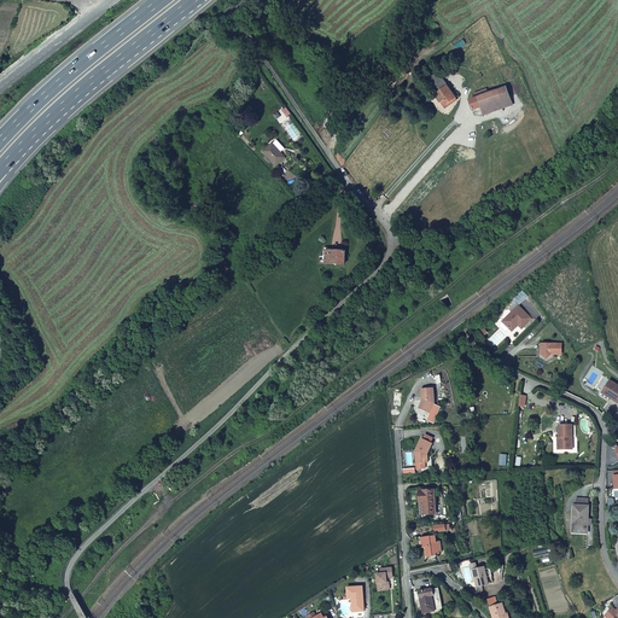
[(435,97),(448,88),(437,75),(425,83),(435,97)]
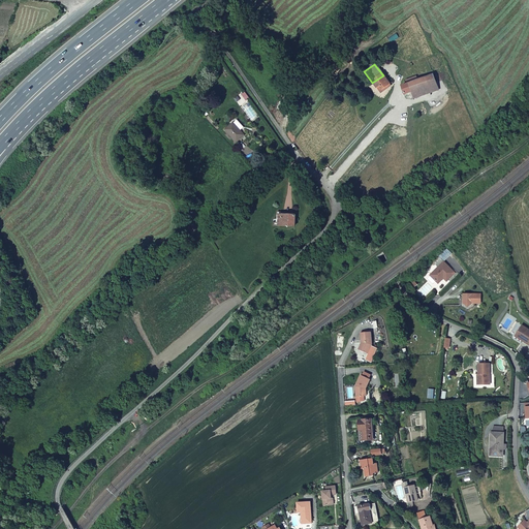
[(380,87),(382,90),(391,85),(383,74),(383,75),(372,83),(377,89),(380,87)]
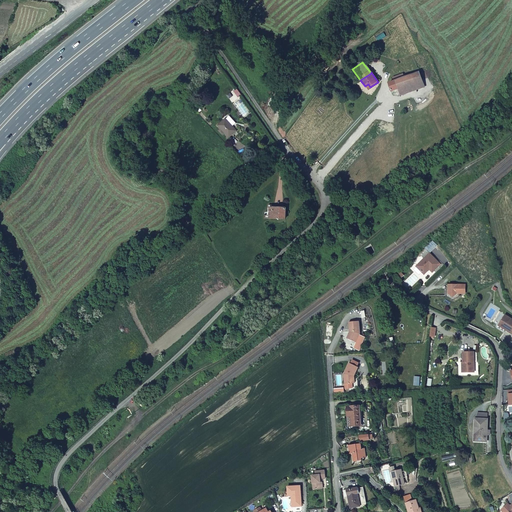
[(425,86),(420,72),(404,78),(398,80),(397,76),(392,78),(393,82),(389,83),(392,92),(398,89),(401,96),(425,86)]
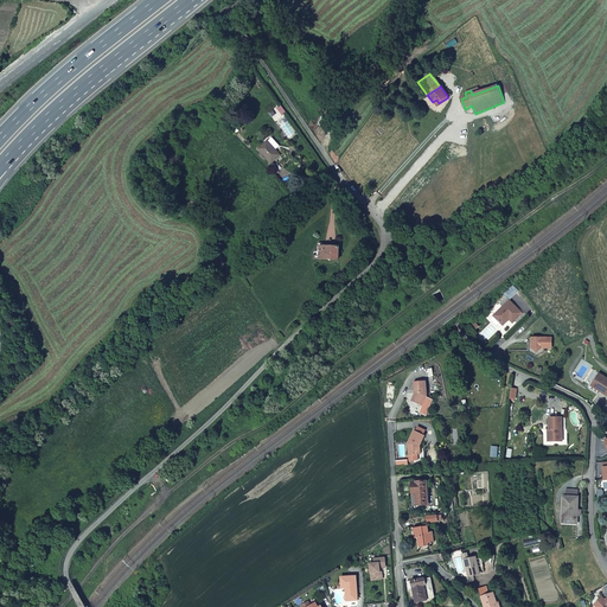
[(260,147),(272,161),(275,158),(275,157),(280,153),(268,140),(260,147)]
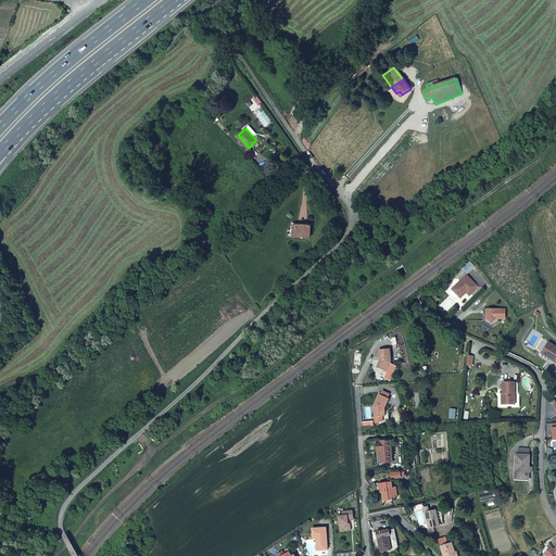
[(310,237),(311,226),(291,226),(291,232),(293,232),(293,237),(310,237)]
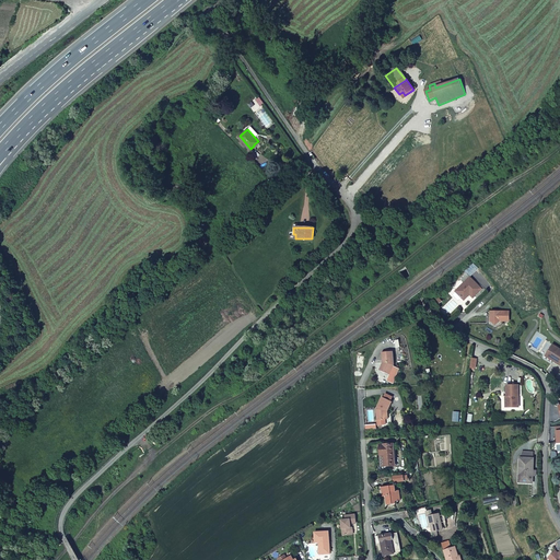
[(467,278),(453,292),(461,300),(467,292),(473,298),(480,290),(467,278)]
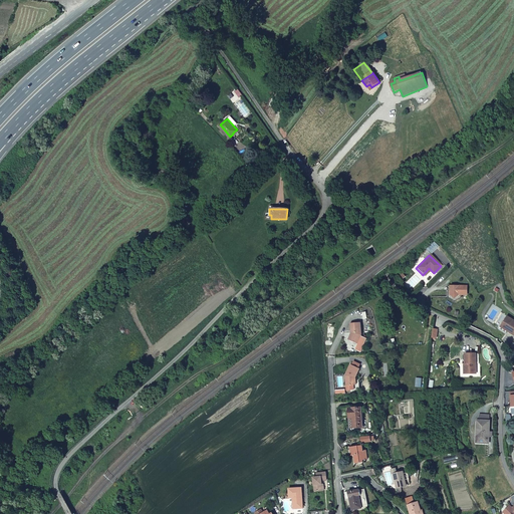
[(429,268),(423,275),(425,276),(430,271),(433,274),(434,273),(429,268)]
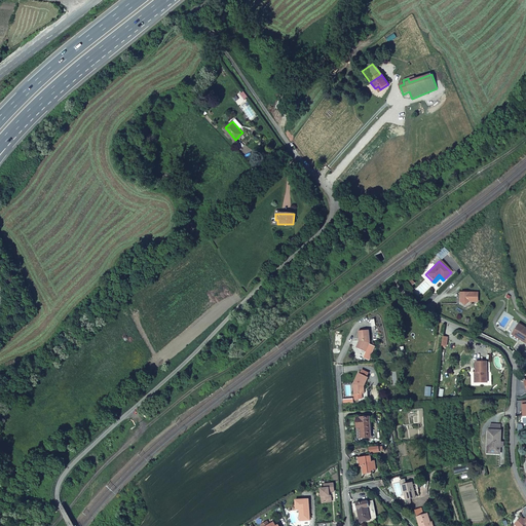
[(460,301),(471,301),(477,301),(477,293),(460,293),(460,294),(460,301)]
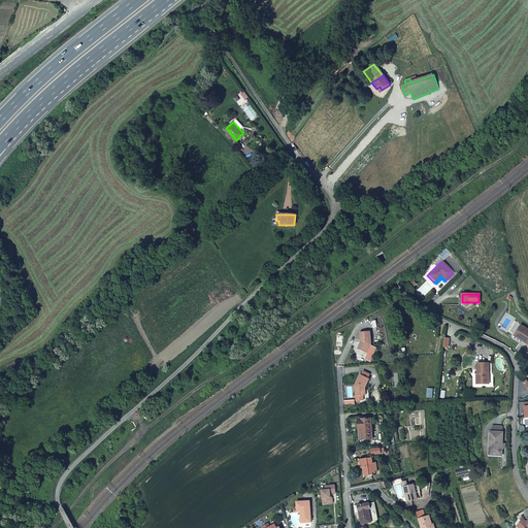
[(466,309),(472,306),(472,302),(462,302),(462,295),(460,295),(460,297),(460,298),(460,306),(466,309)]
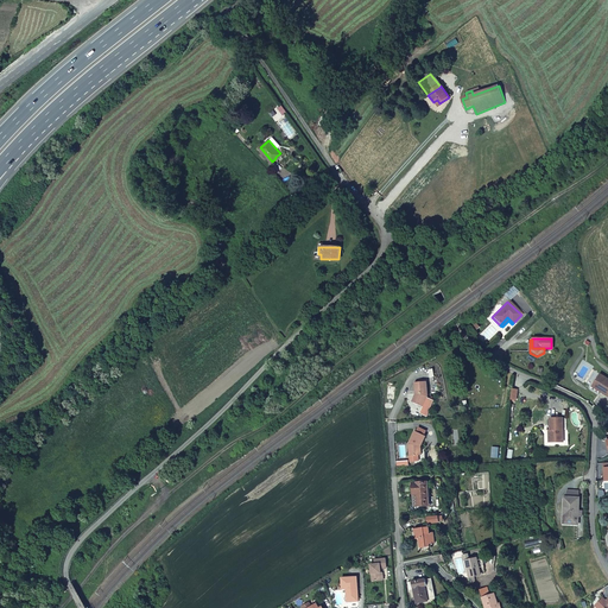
[(607,397),(607,379),(599,374),(591,387),(607,397)]
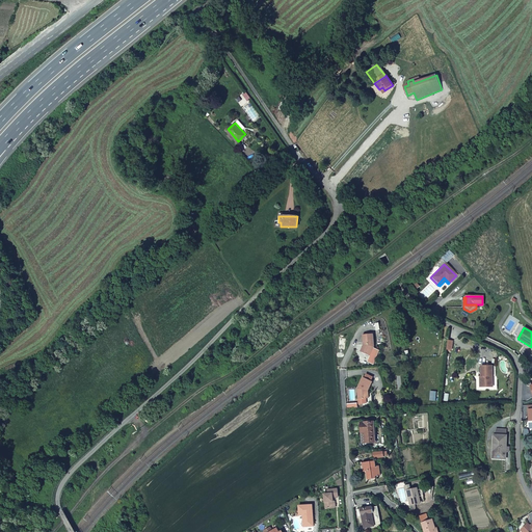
[(373,345),(372,333),(362,334),(363,343),(363,346),(361,351),(369,354),(373,345)]
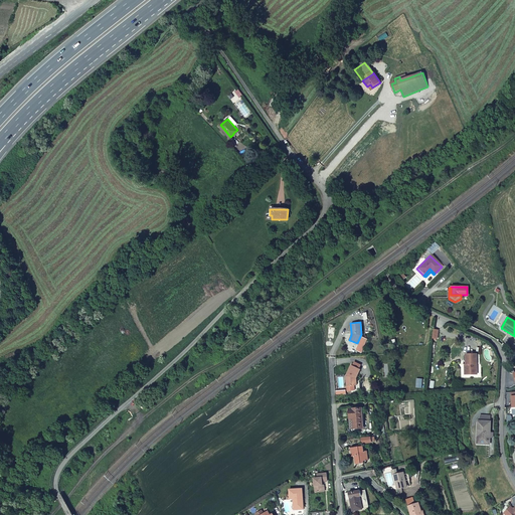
[(365,336),(361,334),(357,343),(355,347),(359,349),(365,336)]
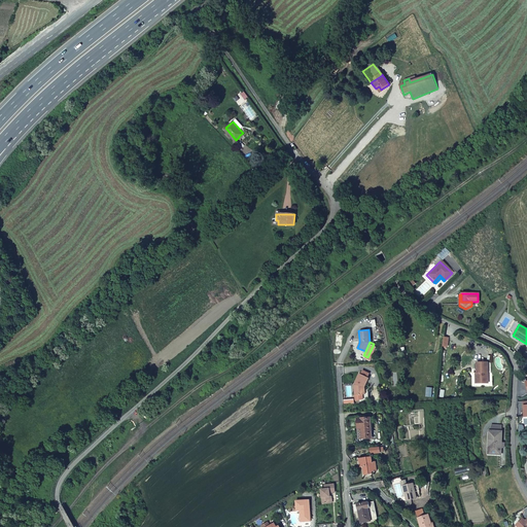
[(485,383),(486,362),(476,362),(476,372),(476,373),(476,383),(485,383)]
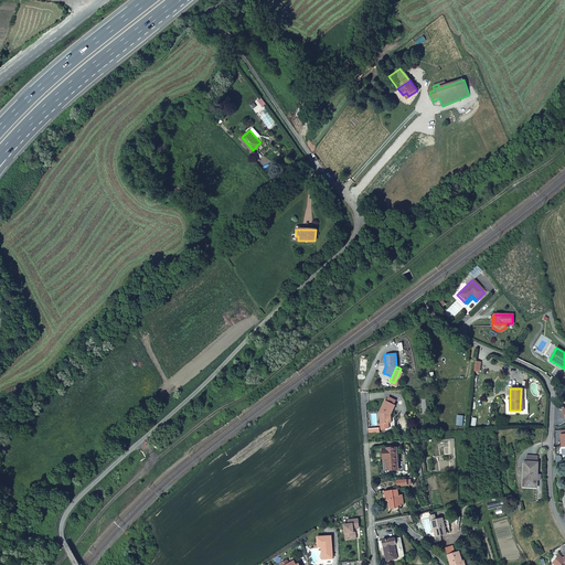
[(385,401),(383,400),(376,413),(377,424),(386,424),(387,423),(386,418),(388,415),(393,405),(385,401)]
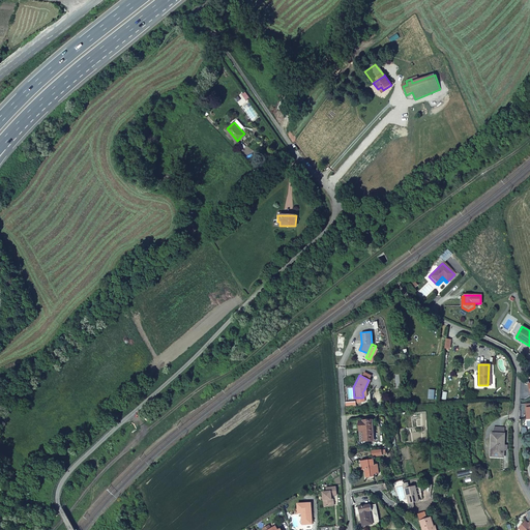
[(360,439),(373,438),(372,420),(359,420),(360,439)]
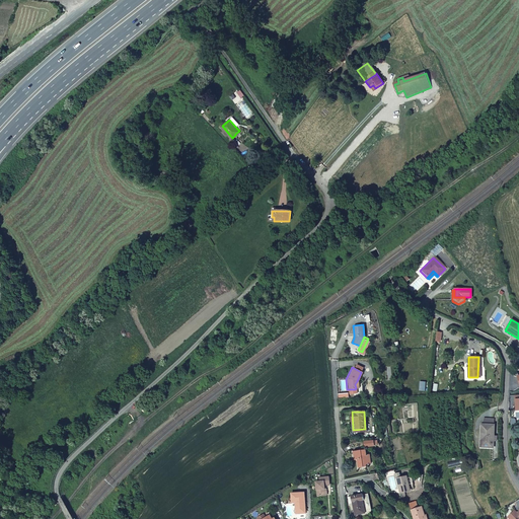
[(482,440),(493,441),(494,425),(480,425),(480,430),(482,430),(482,440)]
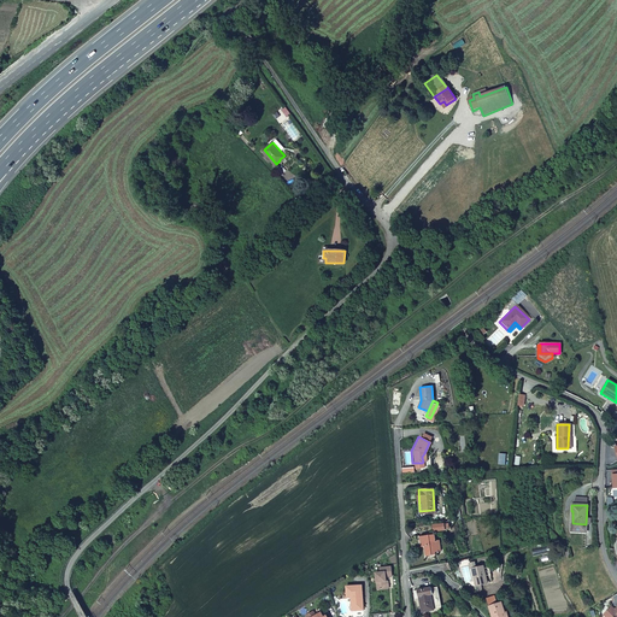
[(434,552),(440,551),(439,540),(435,541),(434,535),(419,536),(421,546),(424,546),(425,550),(423,551),(424,557),(435,556),(434,552)]
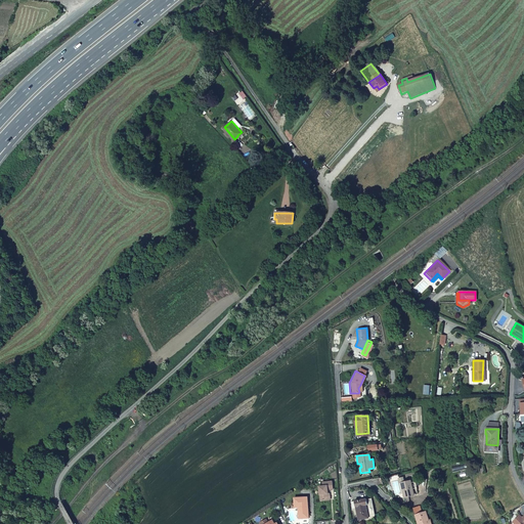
[(398,484),(399,483),(402,497),(413,494),(409,481),(403,482),(402,478),(397,479),(398,484)]
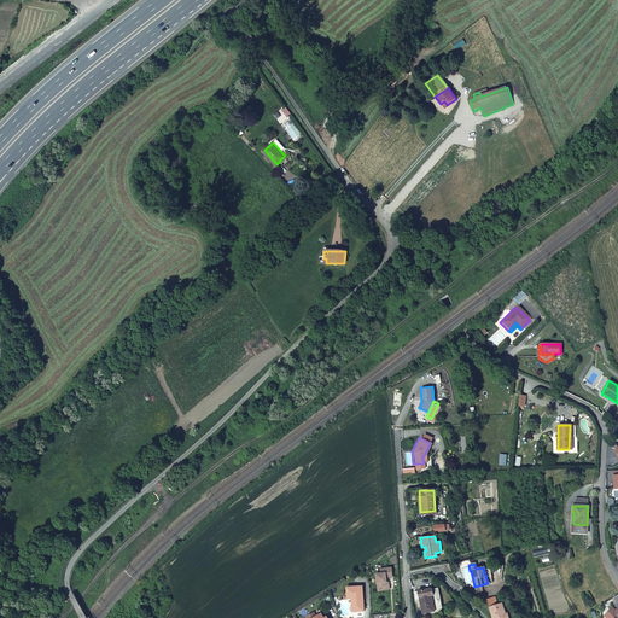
[(391,567),(382,569),(382,573),(377,573),(378,589),(388,589),(388,578),(392,578),(391,567)]
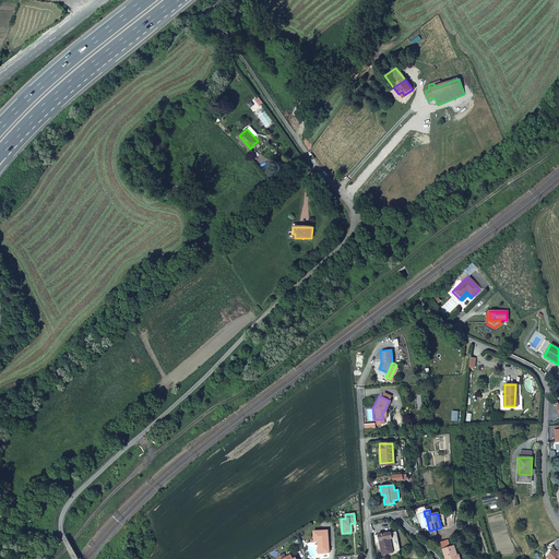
[(314,539),(318,539),(320,539),(321,551),(330,550),(328,528),(313,530),(314,539)]
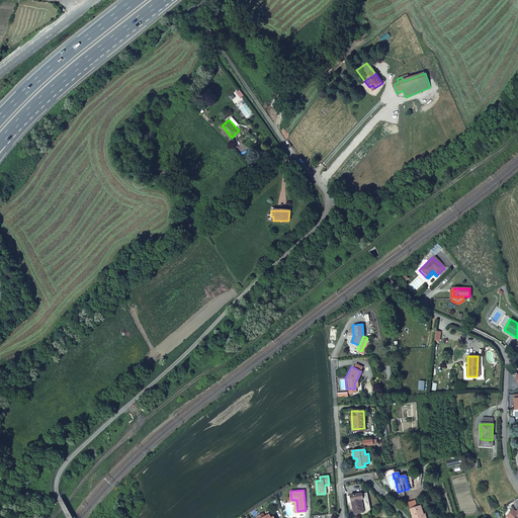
[(370,511),(366,493),(349,496),(353,514),(370,511)]
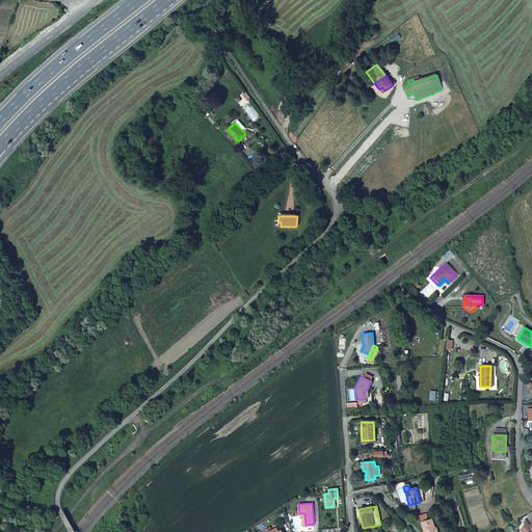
[(418,515),(423,531),(432,531),(431,529),(434,528),(431,519),(427,521),(424,513),(418,515)]
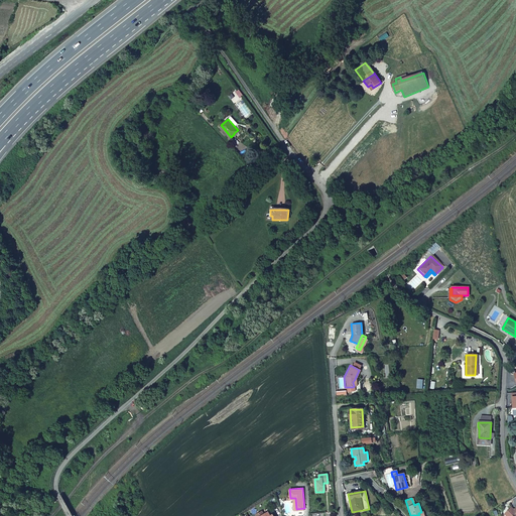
[(511,506),(505,513),(507,515),(515,515),(515,506),(514,509),(511,506)]
